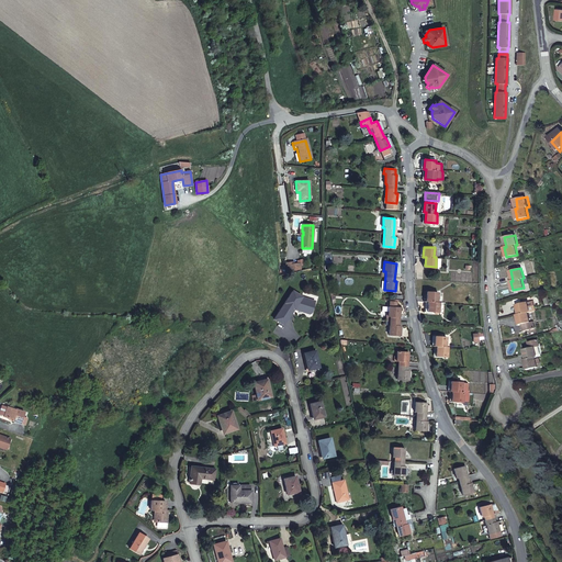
[(428,291),(427,310),(429,311),(439,311),(440,301),(438,301),(439,291),(428,291)]
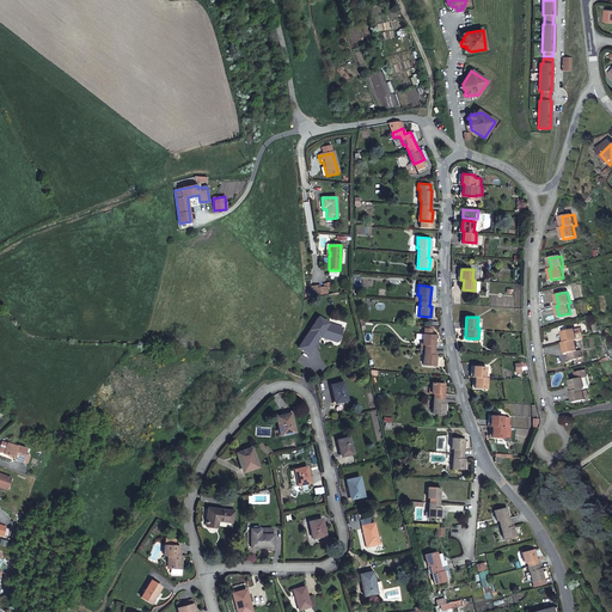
[(423,332),(422,332),(422,338),(421,344),(424,344),(423,349),(422,365),(434,366),(435,354),(433,354),(434,334),(430,334),(430,325),(423,324),(423,332)]
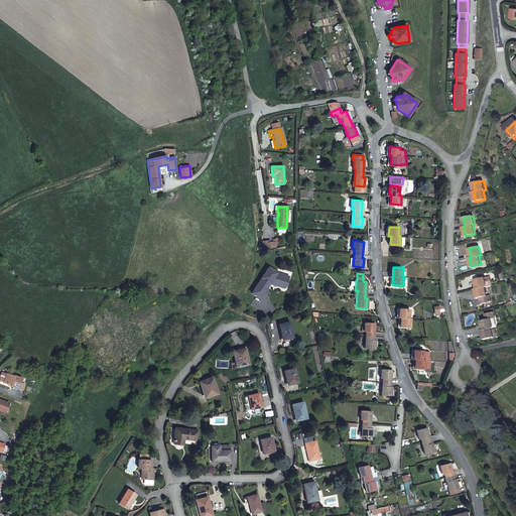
[(484,277),(475,279),(477,289),(475,289),(477,297),(487,295),(485,287),(487,286),(484,277)]
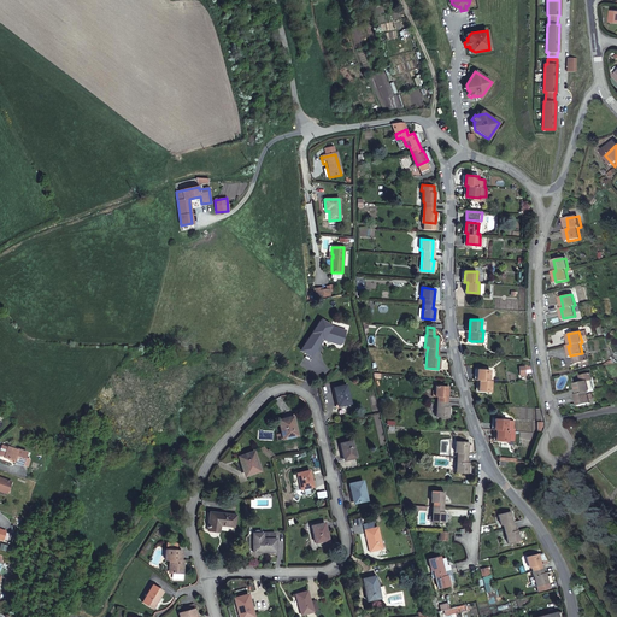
[(322,339),(312,333),(300,350),(310,357),(322,339)]
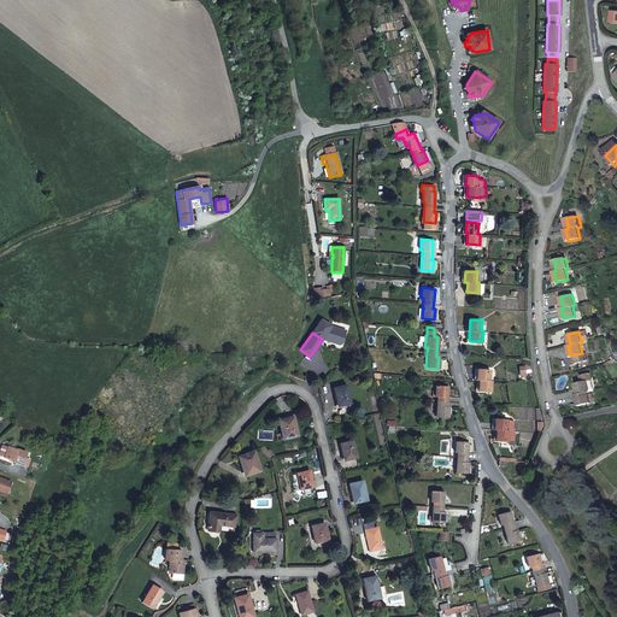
[(491,368),(479,368),(479,374),(476,372),(476,378),(481,378),(480,389),(492,391),(492,380),(491,380),(491,368)]
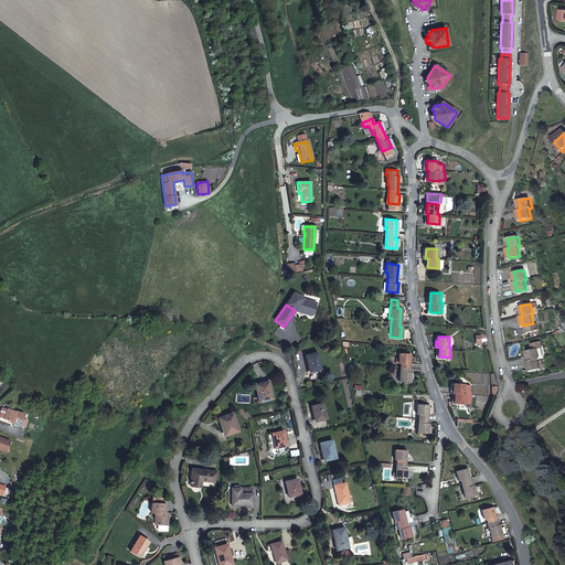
[(541,341),(532,343),(532,350),(526,351),(529,361),(526,361),(529,371),(540,369),(537,359),(540,359),(537,349),(542,348),(541,341)]
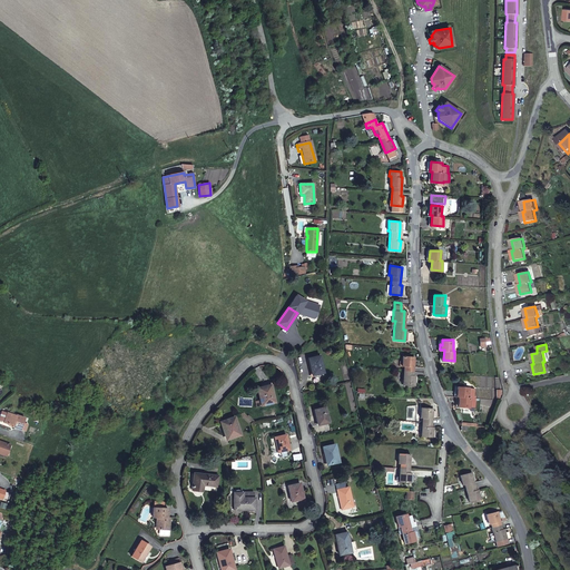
[(403,365),(403,370),(402,384),(414,385),(414,375),(412,374),(413,356),(402,355),(401,365),(403,365)]
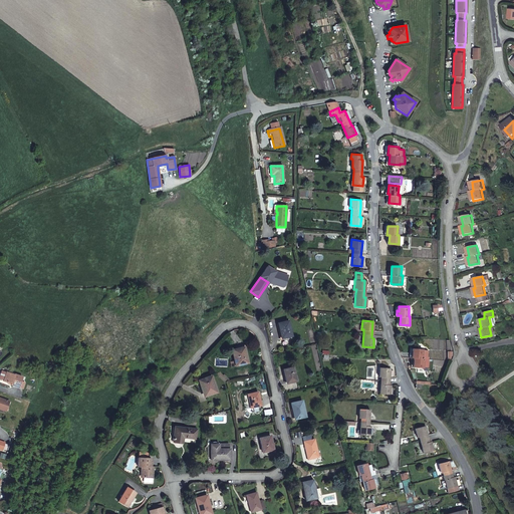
[(291,336),(287,321),(277,323),(280,338),(291,336)]
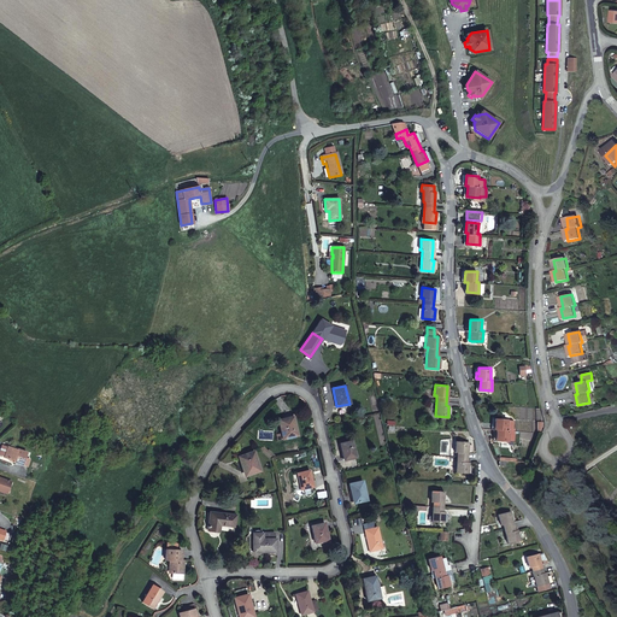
[(509,439),(515,439),(517,429),(507,428),(509,417),(497,416),(495,425),(498,427),(497,438),(509,439)]
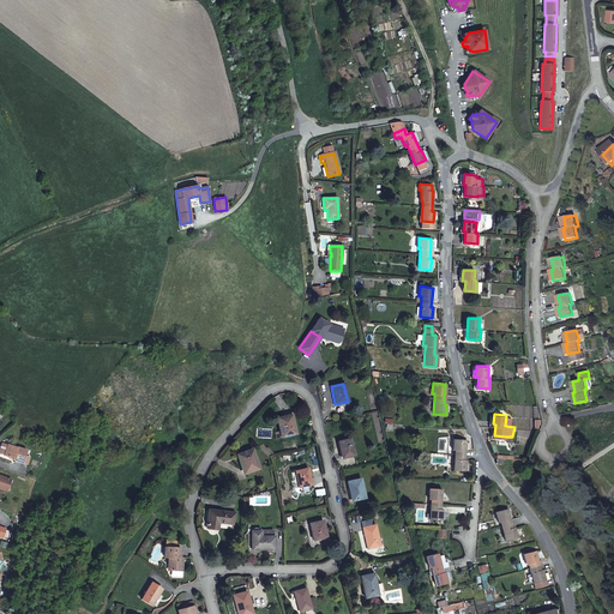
[(280,438),(293,434),(292,428),(293,428),(289,415),(275,419),(280,438)]
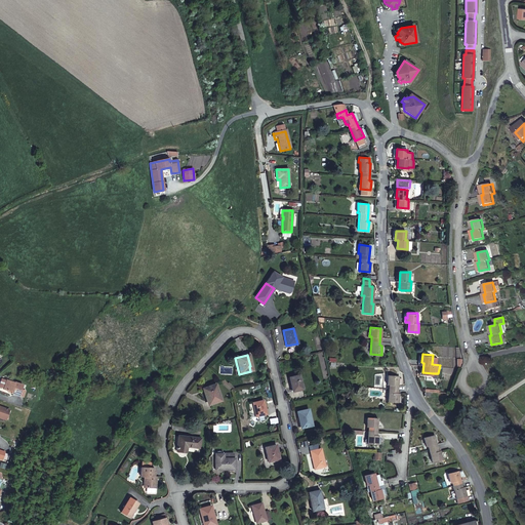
[(397,377),(397,375),(387,374),(386,385),(388,385),(387,402),(397,403),(398,393),(396,393),(397,384),(397,377)]
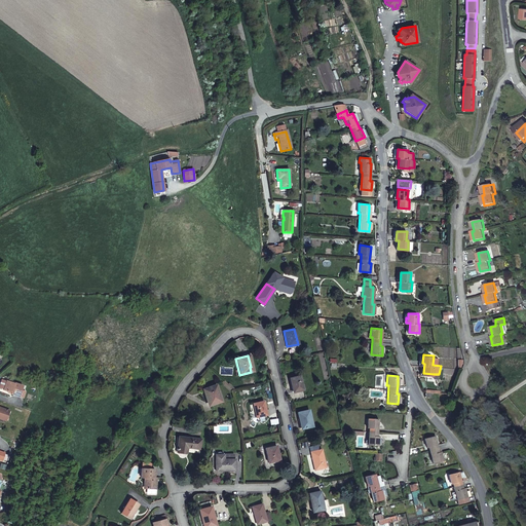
[(302,389),(299,376),(289,378),(292,392),(302,389)]
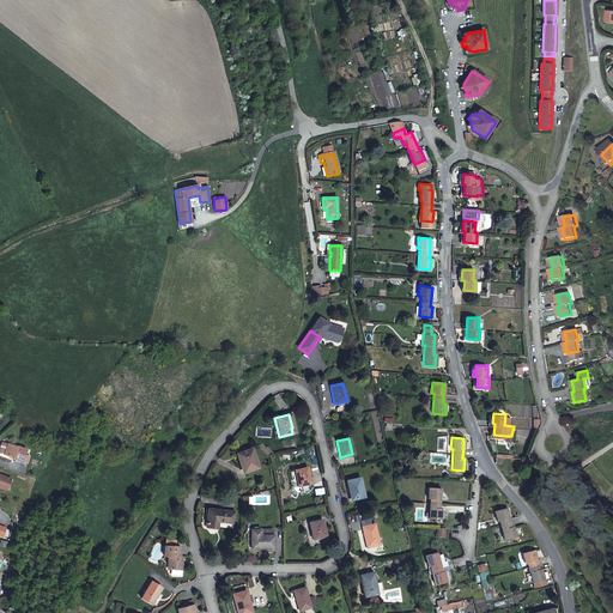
[(13,460),(19,462),(22,463),(26,450),(17,448),(7,444),(4,455),(13,459),(13,460)]
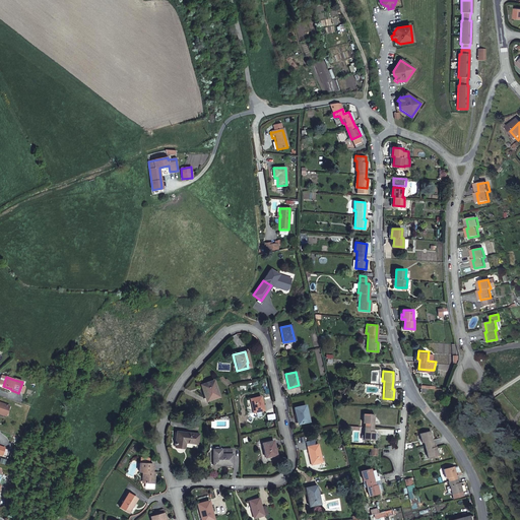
[(212,381),(202,384),(204,388),(201,389),(203,397),(205,396),(207,401),(218,397),(212,381)]
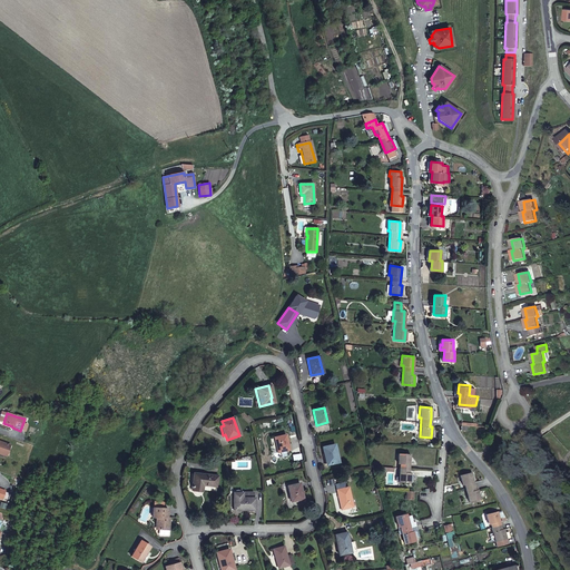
[(288,450),(285,434),(273,436),(277,452),(288,450)]
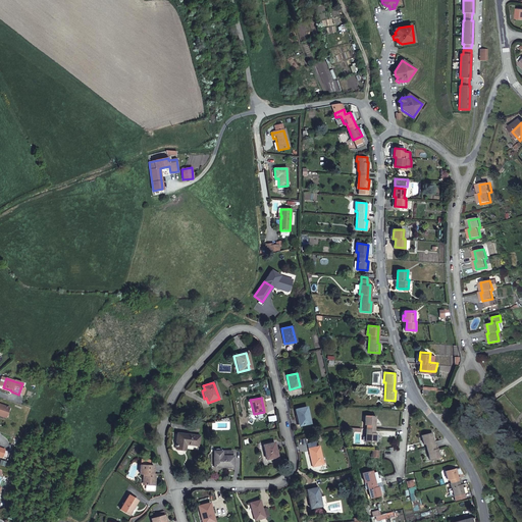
[(311,423),(307,407),(296,409),(297,415),(299,415),(301,425),(311,423)]
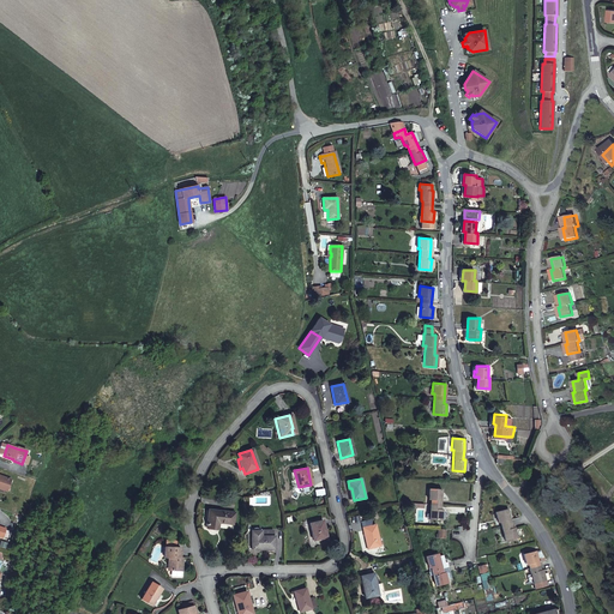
[(438,510),(438,505),(440,491),(428,489),(427,499),(429,500),(428,519),(440,521),(441,510),(438,510)]
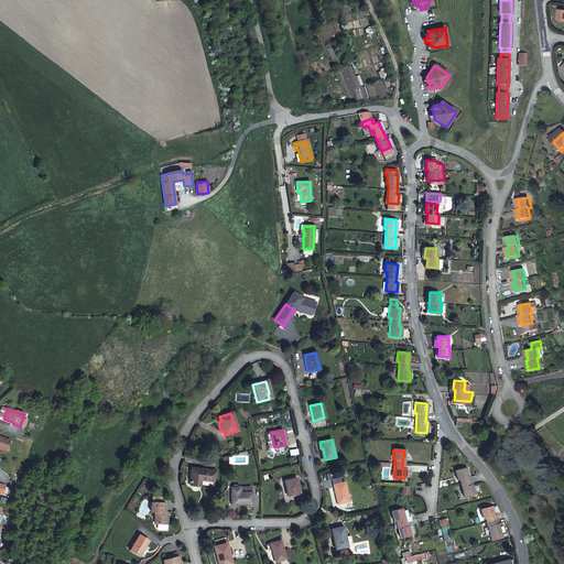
[(468,465),(457,468),(459,478),(462,477),(467,495),(477,491),(475,483),(473,483),(468,465)]
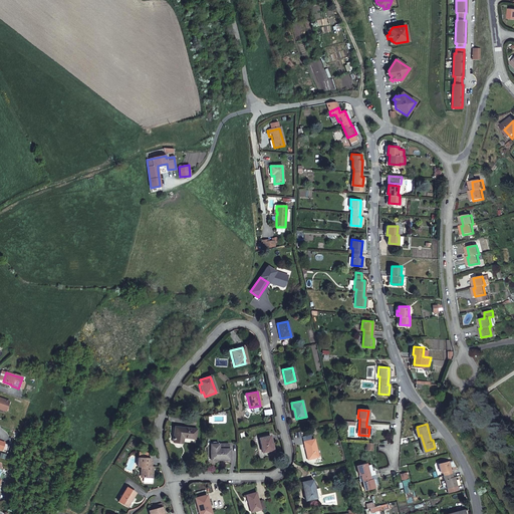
[(195,444),(196,430),(175,427),(173,439),(172,439),(172,440),(173,440),(172,443),(182,444),(182,442),(195,444)]
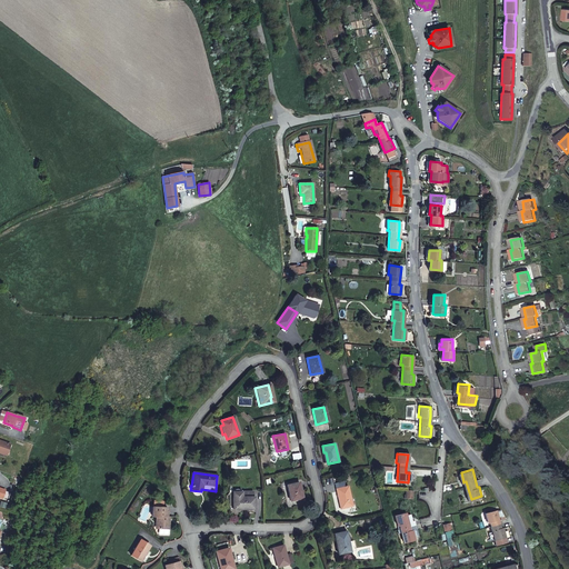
[(336,483),(337,488),(341,508),(352,506),(348,486),(347,486),(347,483),(345,485),(343,481),(336,483)]
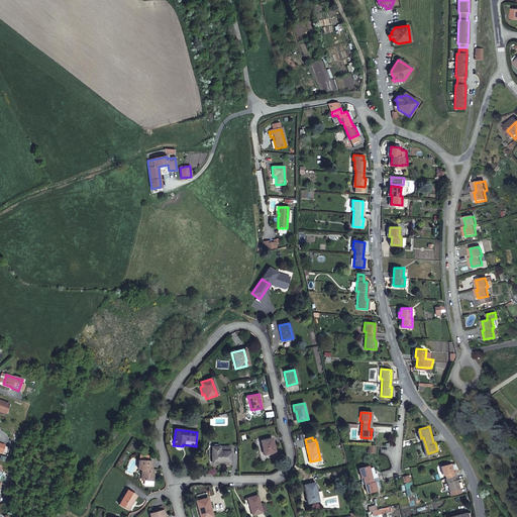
[(275,452),(271,438),(261,440),(264,454),(275,452)]
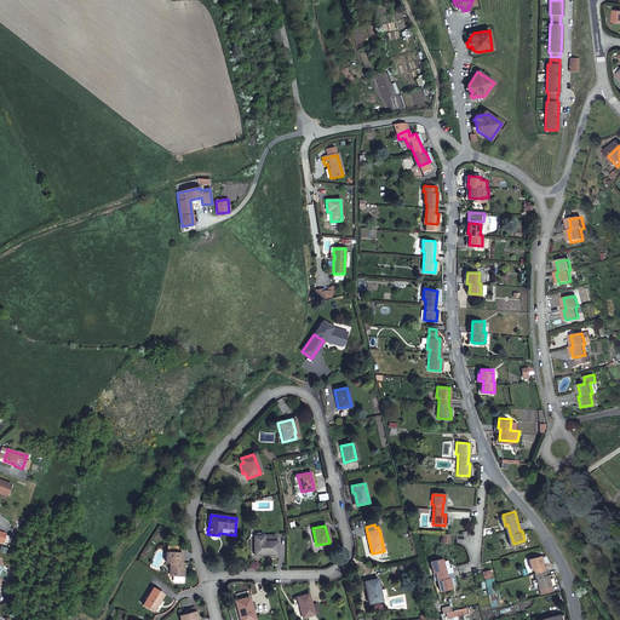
[(276,541),(253,543),(253,556),(277,555),(276,541)]
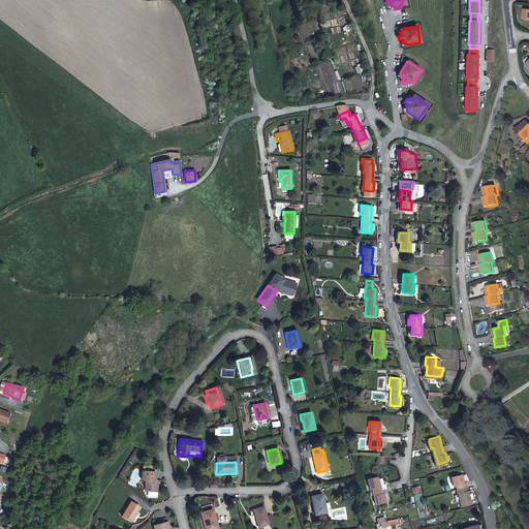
[(463,471),(453,474),(455,485),(457,485),(461,500),(472,497),(469,488),(467,488),(465,478),(463,472),(463,471)]
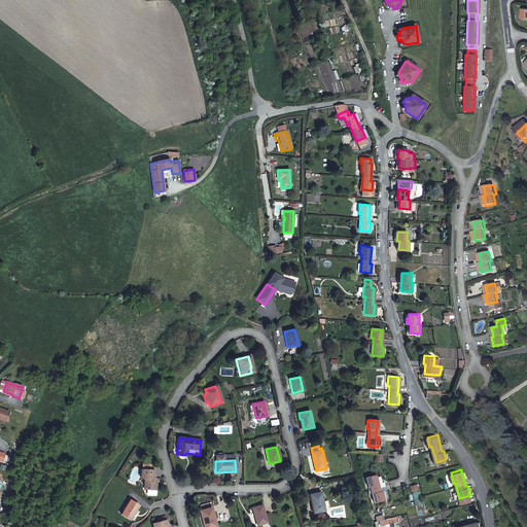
[(143,471),(142,471),(142,480),(145,480),(144,484),(147,484),(147,489),(155,490),(155,481),(154,481),(154,471),(150,471),(143,471)]
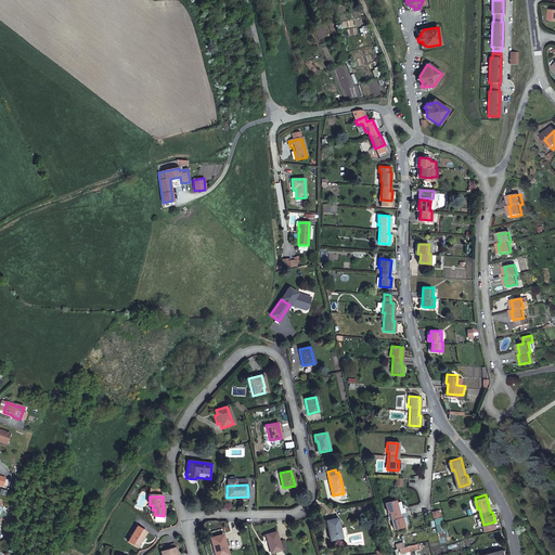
[(398,514),(397,508),(395,502),(395,500),(384,503),(386,513),(388,512),(389,515),(390,519),(392,529),(403,527),(402,521),(401,517),(398,517),(398,514)]
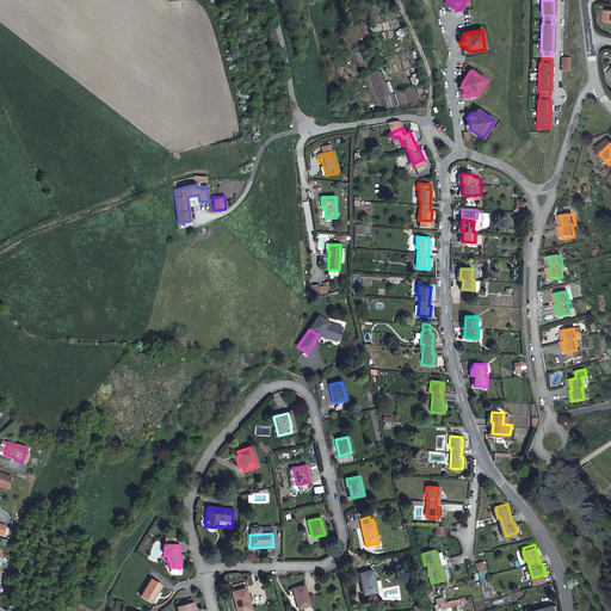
[(434,553),(437,560),(438,566),(438,569),(442,569),(443,574),(448,573),(444,559),(440,559),(439,551),(434,553)]
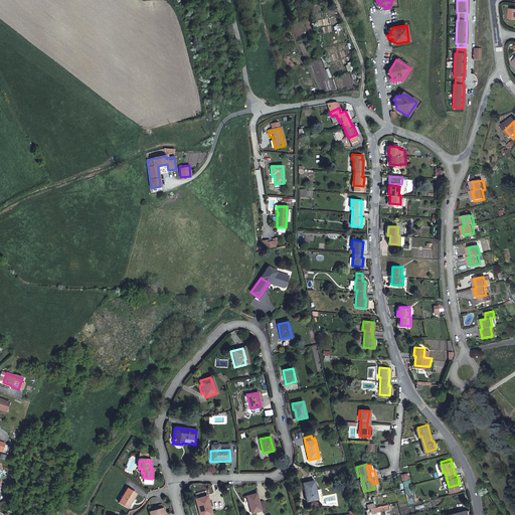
[(316,499),(312,481),(301,483),(305,501),(316,499)]
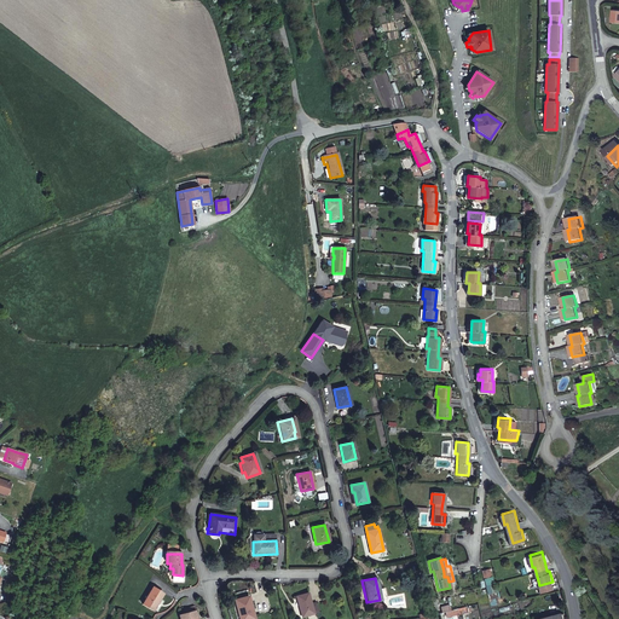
[(165,593),(155,586),(144,603),(154,609),(165,593)]
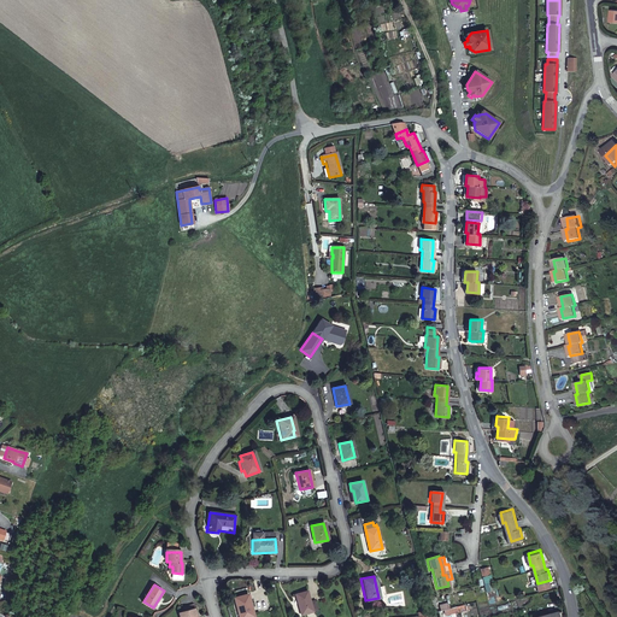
[(310,601),(306,591),(294,594),(300,615),(317,610),(315,599),(310,601)]
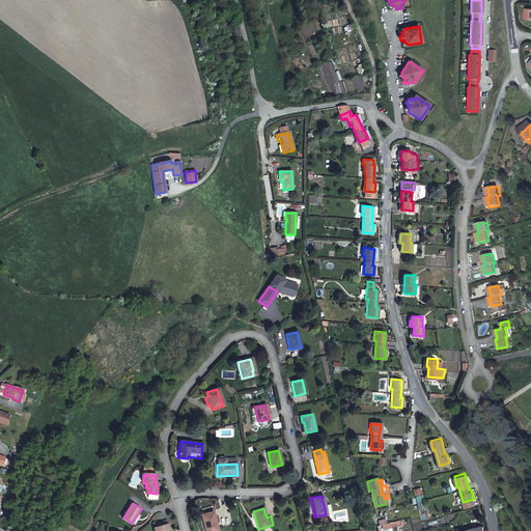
[(216,530),(219,530),(214,511),(201,514),(204,524),(205,524),(207,530),(216,530)]
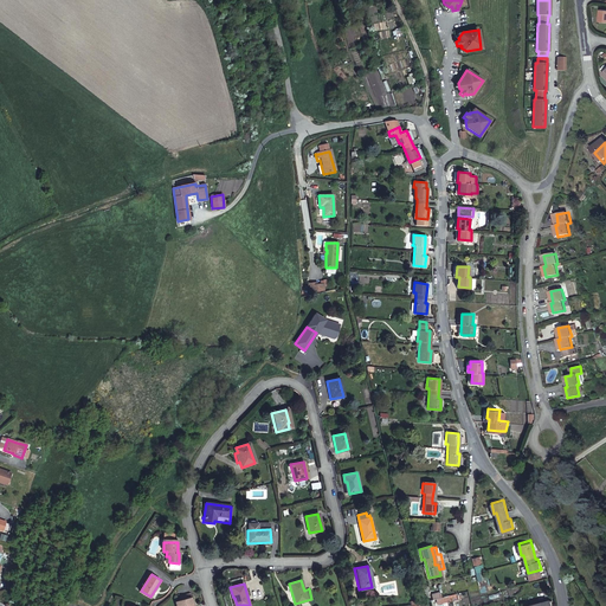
[(180,601),(174,604),(174,605),(191,605),(187,595),(179,598),(180,601)]
